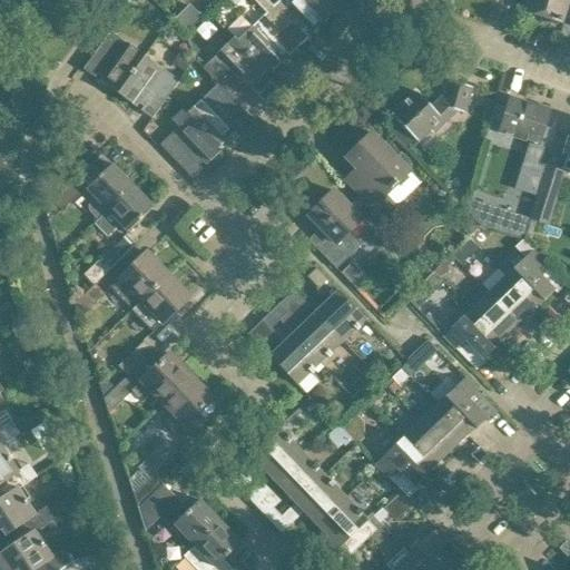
[(295,0),(291,5),(286,0),(279,0),(273,7),(266,0),(253,0),(266,13),(298,47),(308,38),(303,32),(307,28),(313,33),(335,12),(323,0),(295,0)]
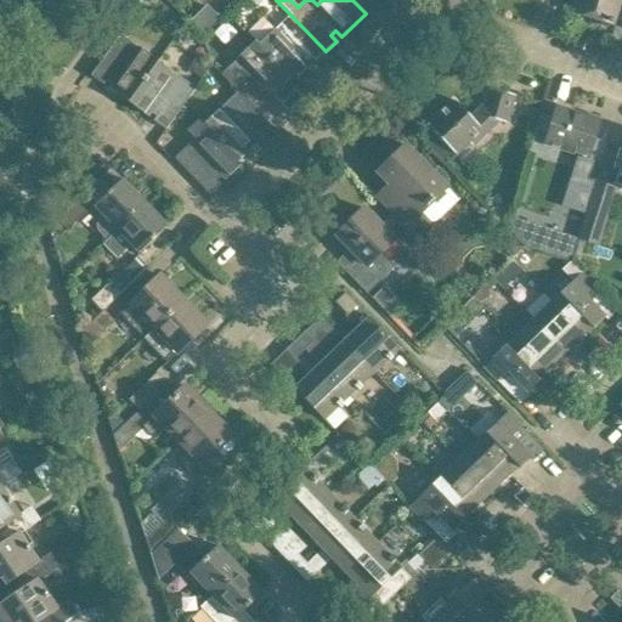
[(578,0),(575,12),(611,24),(618,0),(578,0)]
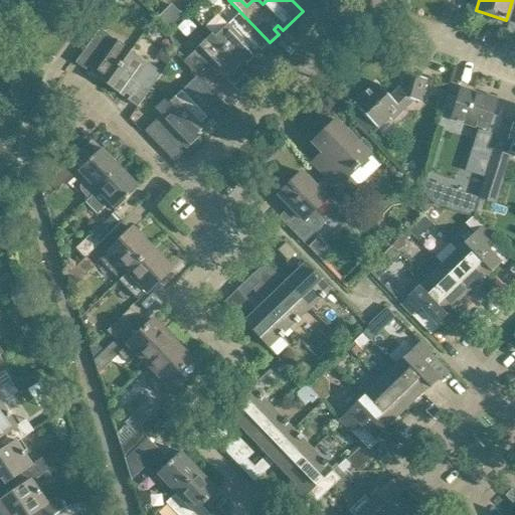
[(212,35),(211,36),(239,66),(244,62),(246,64),(256,55),(251,50),(256,45),(262,50),(270,42),(240,12),(214,37),(212,35)]
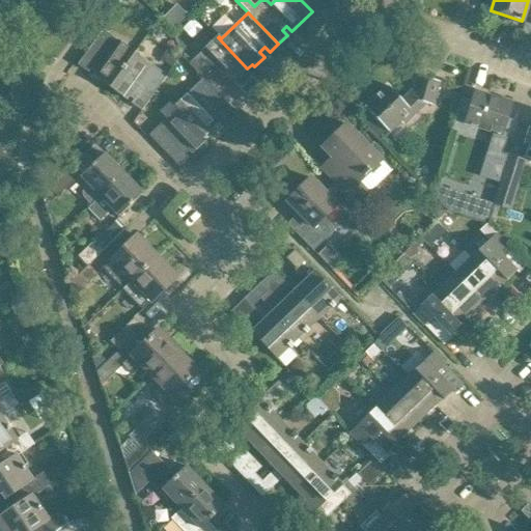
[(135,53),(103,30),(82,59),(98,71),(93,76),(110,88),(135,53)]
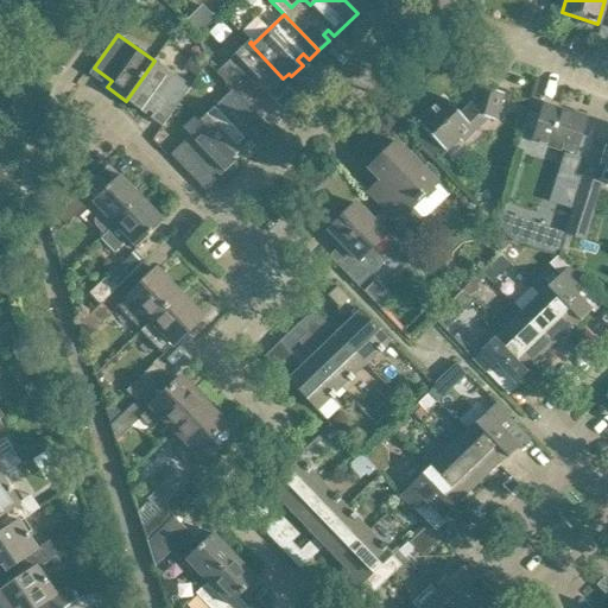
[(266,94),(283,78),(249,43),(216,74),(233,90),(235,92),(251,109),(261,99),(255,93),(260,88),(266,94)]
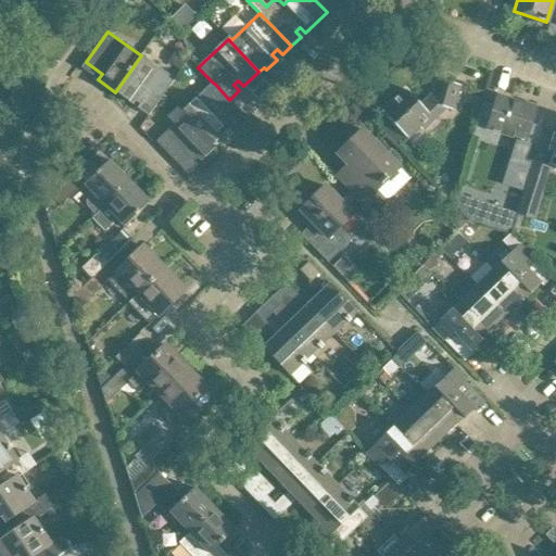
[(176,48),(167,60),(180,70),(189,58),(176,48)]
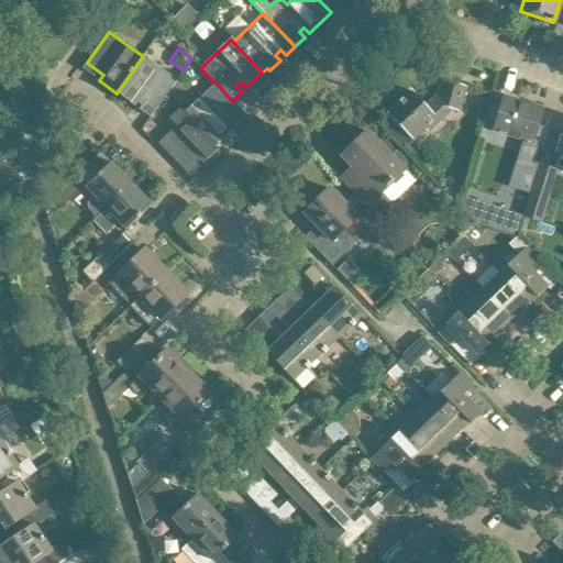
[(177,80),(143,56),(117,94),(134,106),(139,100),(145,105),(153,92),(163,100),(177,80)]
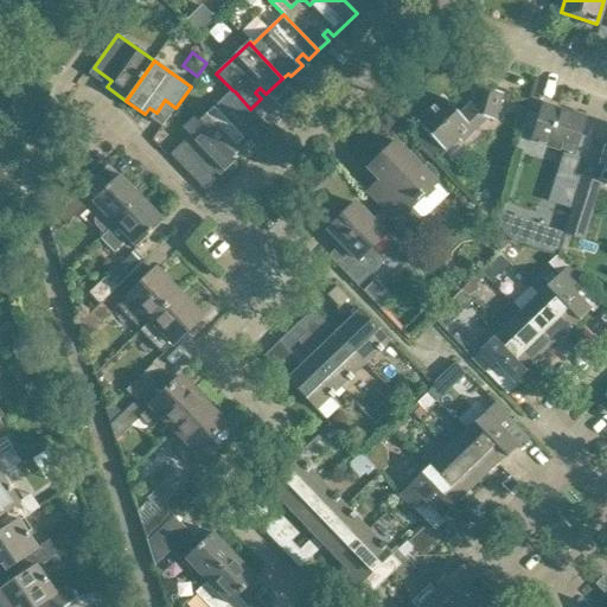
[(442,97),(416,122),(445,152),(455,141),(459,145),(486,119),(494,121),(503,94),(478,87),(470,113),(464,120),(442,97)]
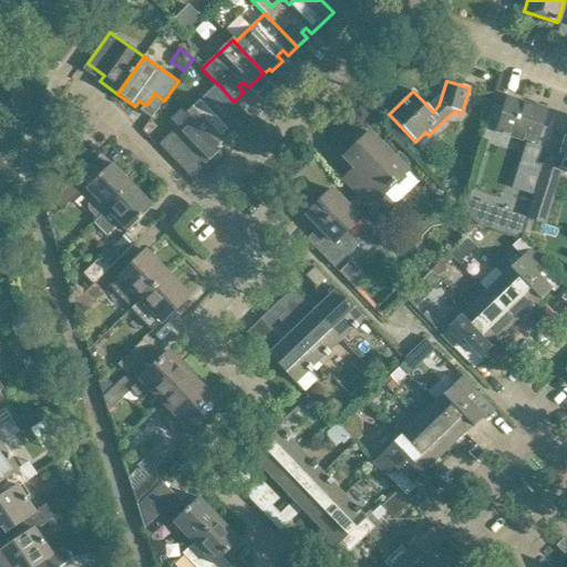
[(217,84),(187,113),(219,146),(235,131),(229,125),(234,121),(239,126),(249,117),(234,102),(219,85),(217,84)]
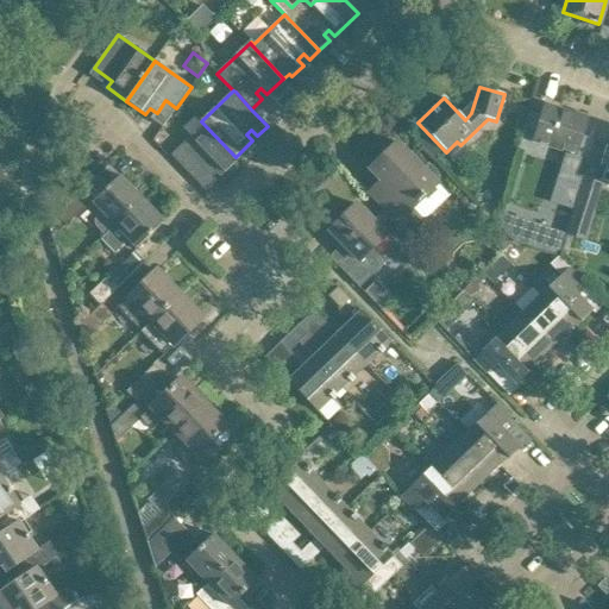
[(535,138),(567,149),(556,184),(578,192),(588,162),(595,140),(581,136),(586,120),(545,107),(535,138)]
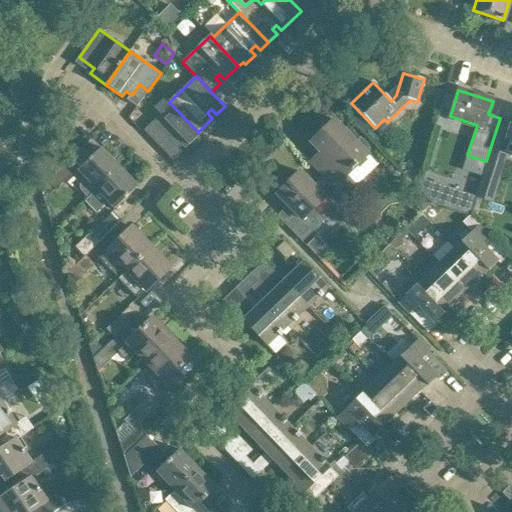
[(170,106),(144,130),(159,147),(167,139),(176,148),(181,143),(186,148),(196,139),(194,136),(198,132),(169,102),(168,103),(170,106)]
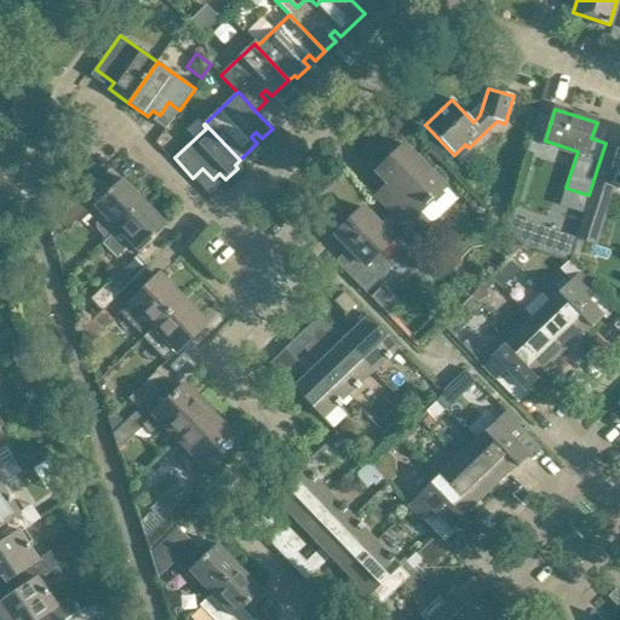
[(402,199),(388,212),(414,239),(429,225),(418,214),(445,188),(405,145),(377,173),(402,199)]
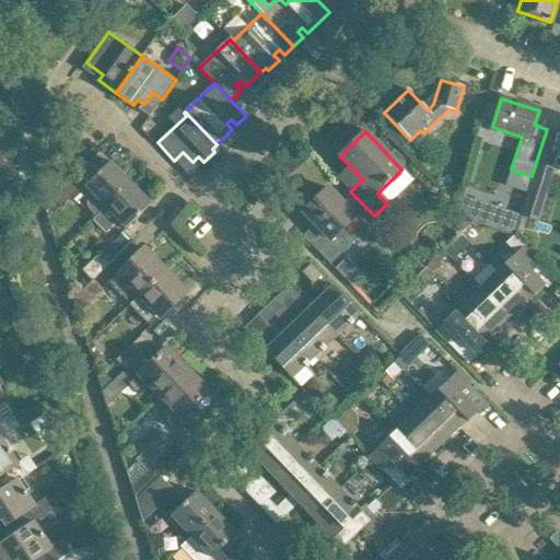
[(553,152),(540,149),(532,176),(514,230),(534,235),(555,167),(559,168),(559,136),(558,136),(553,152)]
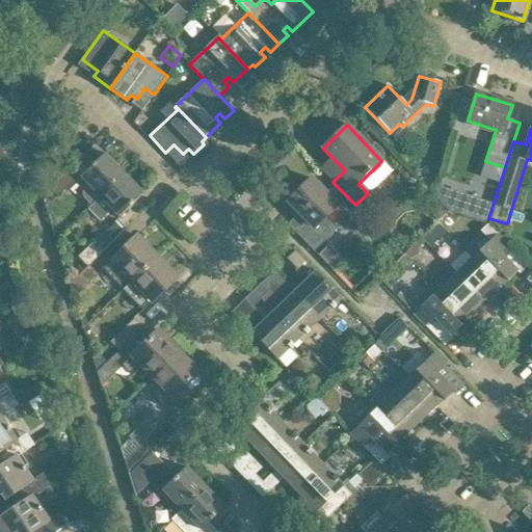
[(100,197),(124,175),(104,154),(80,177),(86,183),(84,186),(82,189),(82,192),(84,197),(91,205),(100,197)]
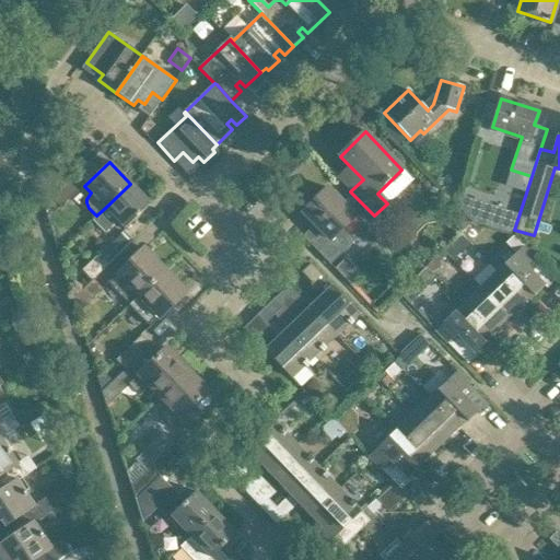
[(81,188),(71,179),(51,198),(60,208),(81,188)]
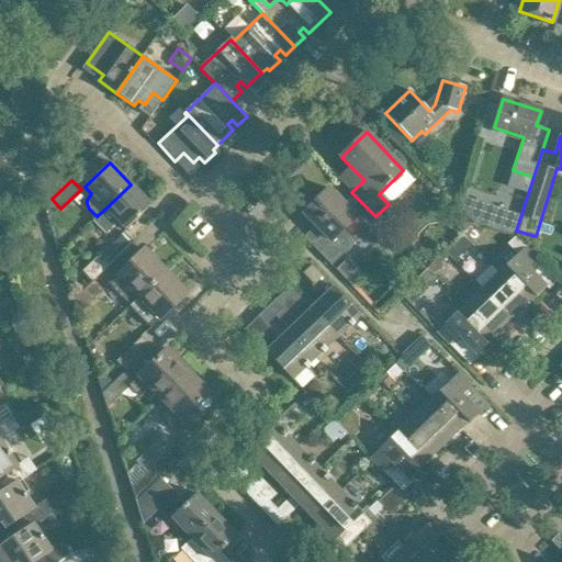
[(119,222),(126,229),(130,226),(152,205),(131,184),(105,209),(97,216),(93,221),(105,234),(119,222)]
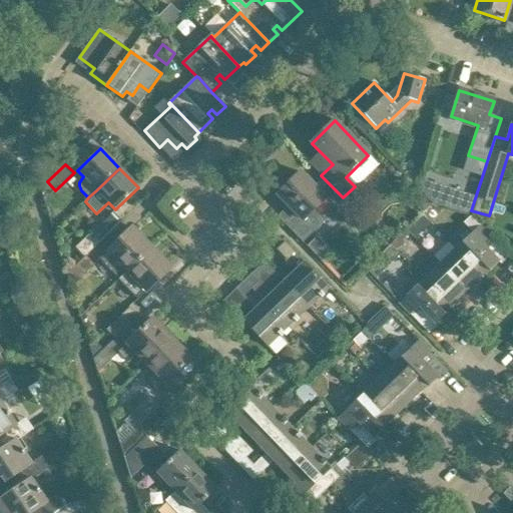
[(296,213),(285,223),(303,242),(325,221),(314,209),(326,198),(301,172),(278,194),(296,213)]
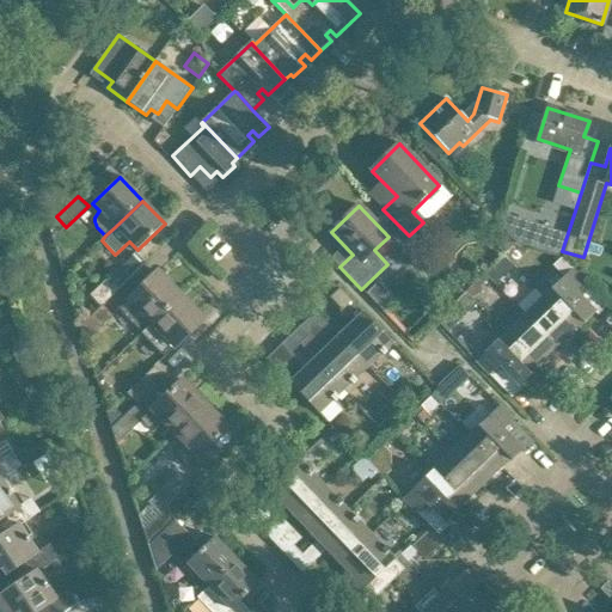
[(505,234),(500,239),(500,248),(506,254),(515,245),(505,234)]
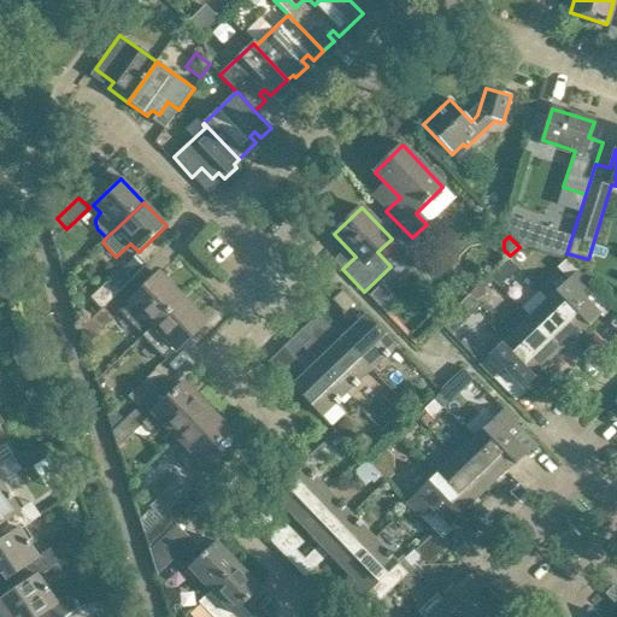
[(124,288),(146,266),(135,257),(113,277),(124,288)]
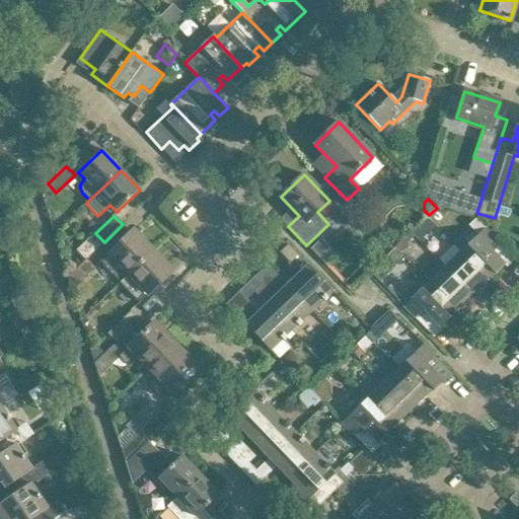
[(486,228),(460,251),(488,279),(494,274),(495,275),(505,266),(488,247),(493,242),(497,239),(486,228)]
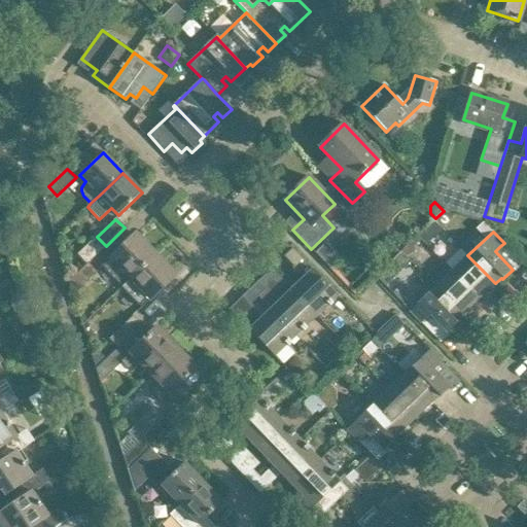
[(103,267),(123,287),(155,254),(136,234),(110,258),(111,258),(103,267)]
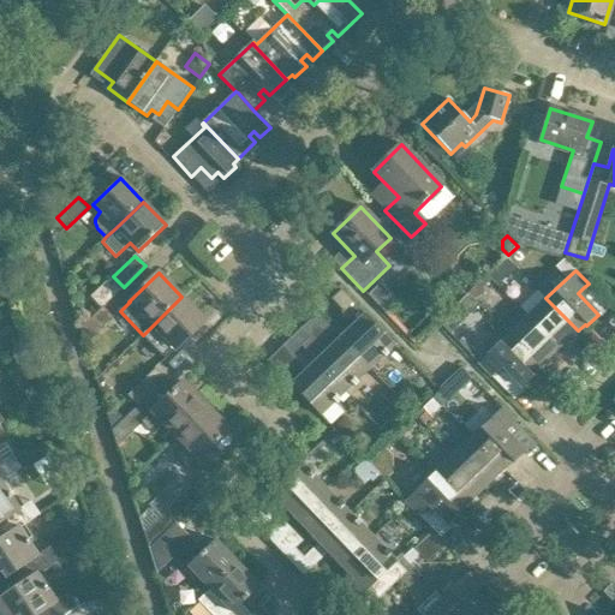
[(378,280),(366,292),(387,312),(398,300),(378,280)]
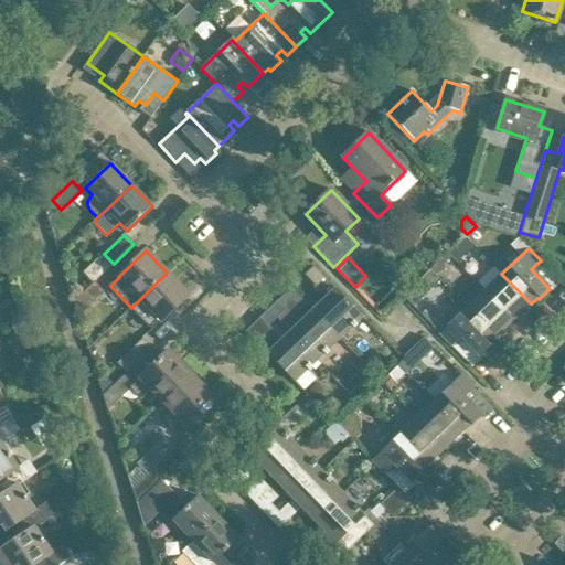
[(541,260),(536,264),(554,283),(557,279),(541,260)]
